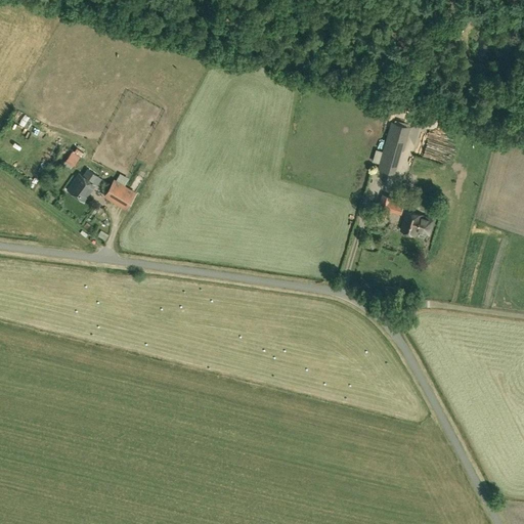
[(402,123),(402,127),(426,127),(426,119),(410,118),(410,111),(395,111),(395,123),(402,123)]
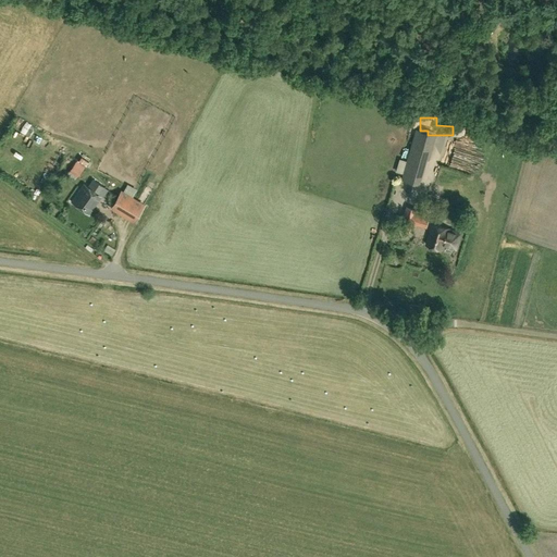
[(403,180),(421,185),(429,160),(431,161),(435,143),(415,137),(403,180)]
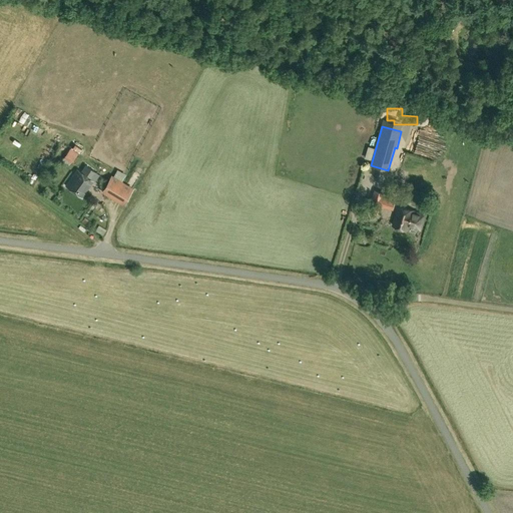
[(75,148),(82,151),(84,147),(77,143),(75,148)]
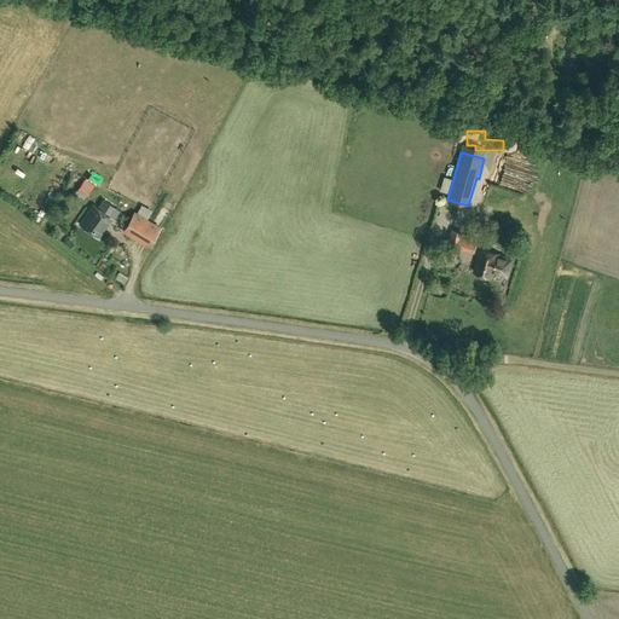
[(85,179),(76,190),(87,197),(94,185),(85,179)]
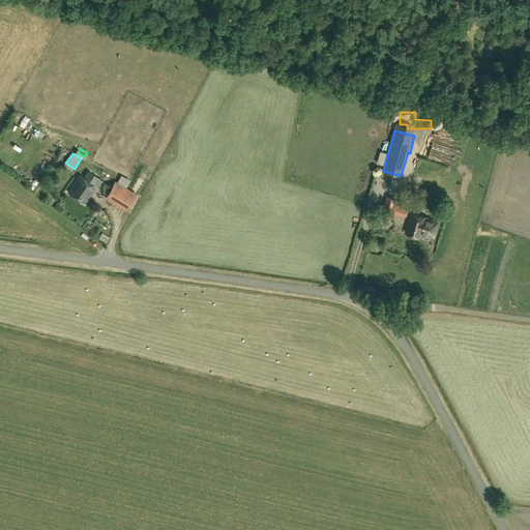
[(96,186),(93,184),(98,177),(89,171),(84,178),(80,175),(67,192),(85,204),(96,186)]
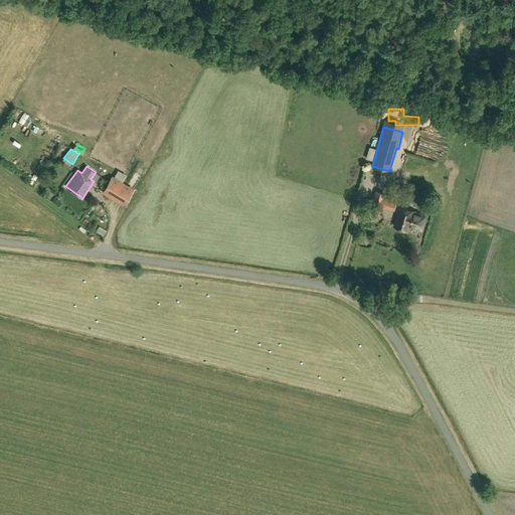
[(113,176),(103,193),(125,205),(135,189),(113,176)]
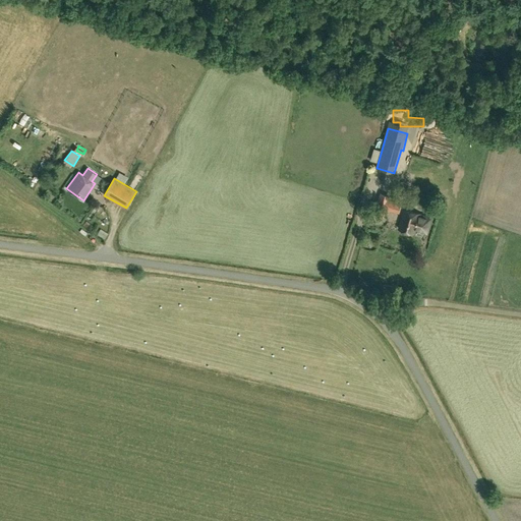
[(385,216),(387,209),(399,213),(403,200),(391,197),(391,195),(380,192),(373,214),(385,216)]
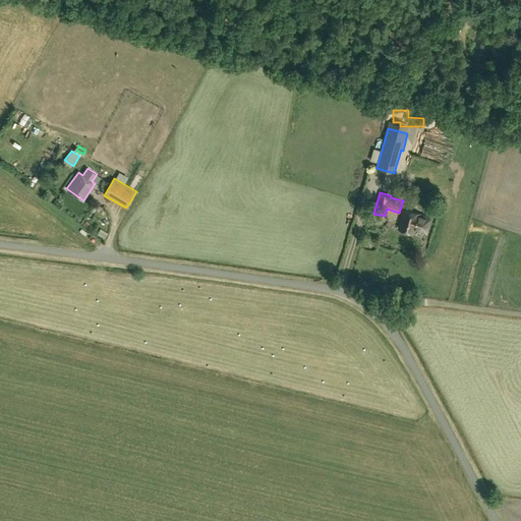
[(432,218),(419,214),(420,213),(405,209),(399,228),(414,232),(415,231),(428,234),(432,218)]
